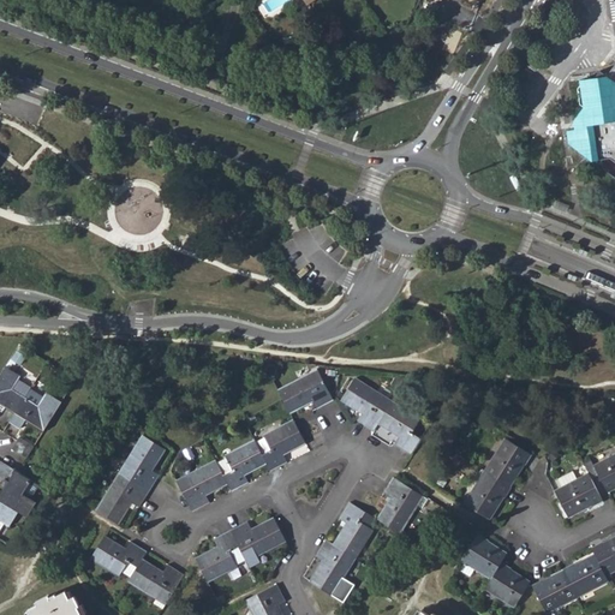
[(583,105),(559,137),(590,160),(610,156),(614,160),(614,0),(613,0),(614,17),(614,61),(607,73),(599,69),(593,76),(579,77),(583,105)]
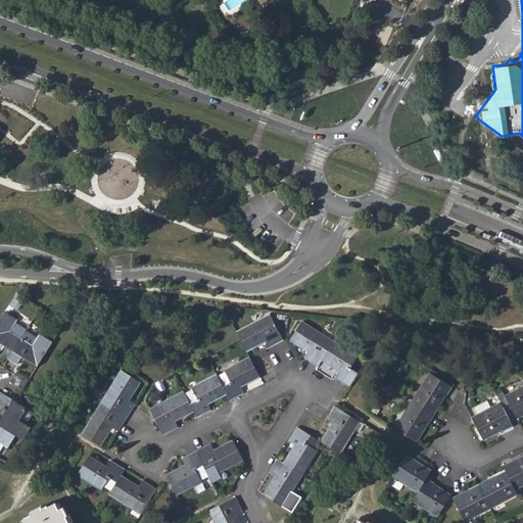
[(473,169),(471,174),(483,179),(485,174),(473,169)]
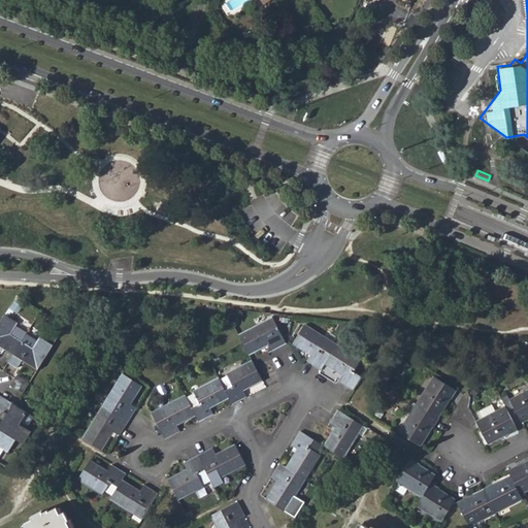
[(0,323),(0,350),(2,348),(12,354),(22,340),(26,334),(15,328),(18,324),(4,316),(0,323)]
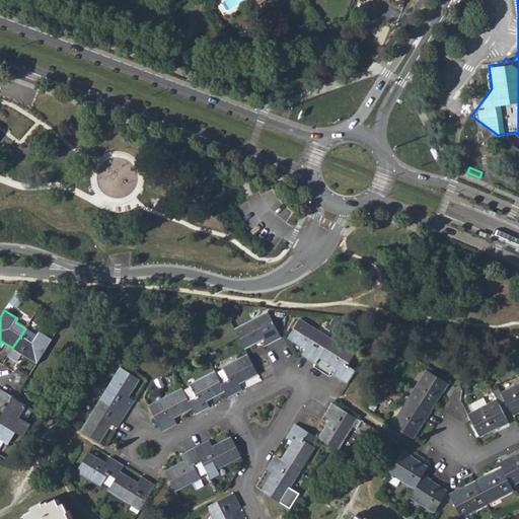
[(267,347),(281,339),(267,312),(261,315),(262,317),(234,331),(243,349),(263,340),(267,347)]
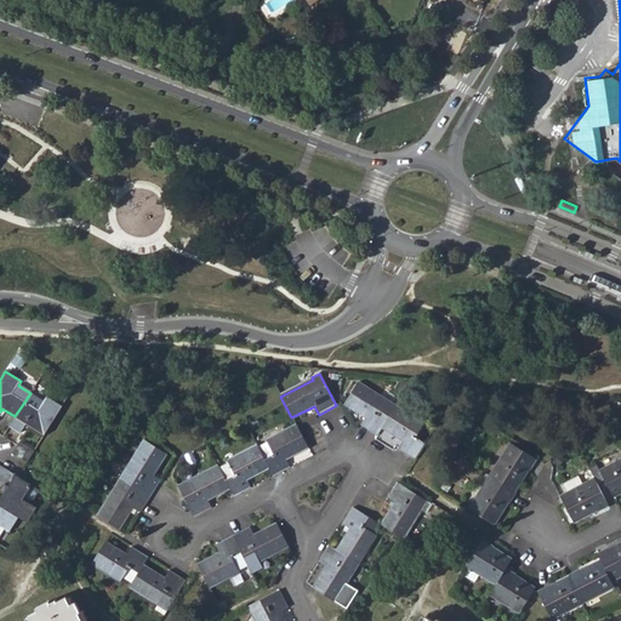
[(382,427),(394,406),(357,383),(345,404),(365,417),(360,425),(376,436),(382,427)]
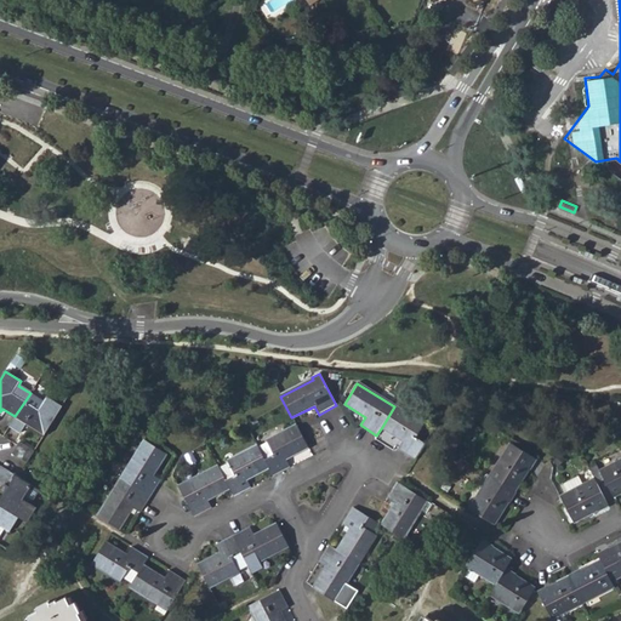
[(26,400),(39,409),(44,402),(30,393),(26,400)]
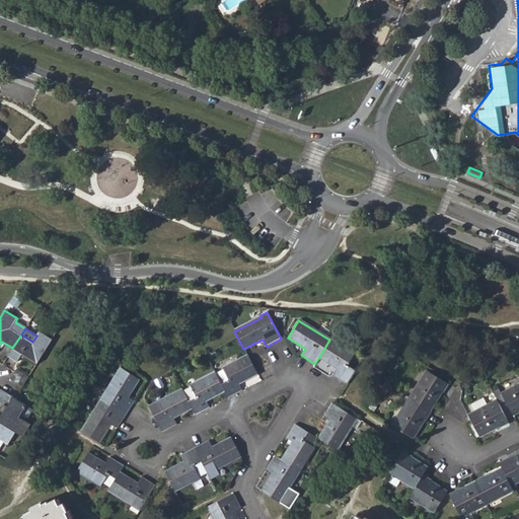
[(21,335),(12,348),(8,357),(17,362),(22,354),(38,364),(52,340),(40,331),(36,336),(32,342),(21,335)]
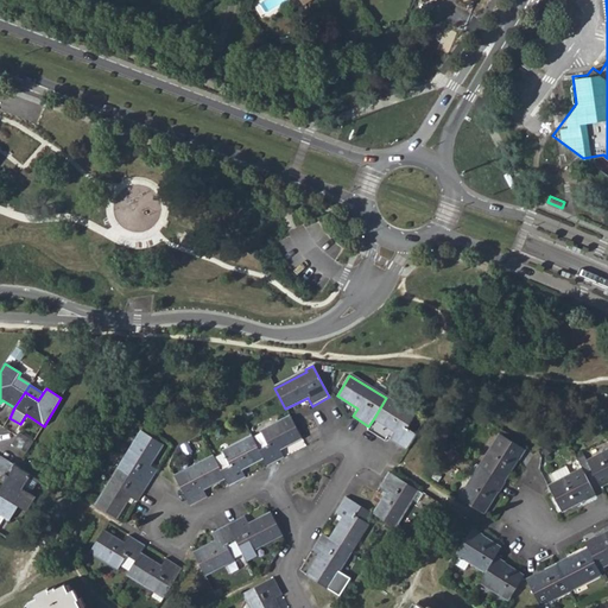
[(416,416),(386,398),(374,418),(394,432),(390,439),(406,449),(415,435),(407,430),(416,416)]
